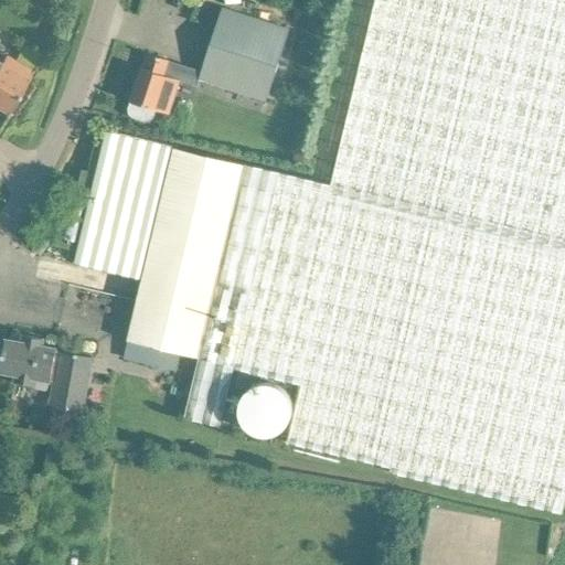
[(564,500),(564,0),(375,0),(331,185),(106,131),(74,263),(142,279),(124,358),(159,366),(163,349),(199,358),(184,417),(221,426),(234,368),(301,384),(288,443),(391,467),(390,471),(563,512),(564,500)]
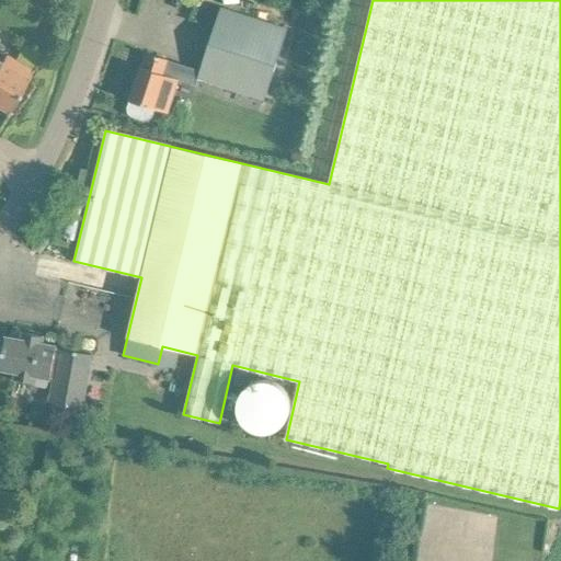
[(196,80),(261,100),(284,26),(220,8),(196,80)]
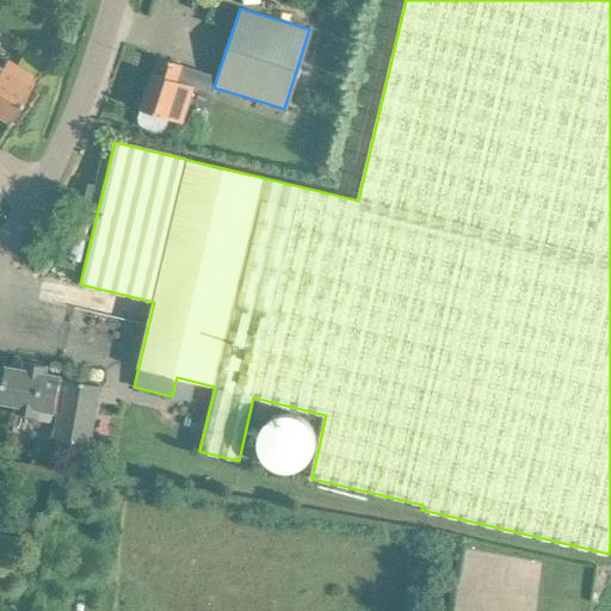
[(183,65),(160,57),(154,74),(153,73),(153,74),(148,76),(146,86),(147,91),(141,110),(142,110),(140,118),(140,123),(143,127),(158,130),(162,130),(166,127),(168,118),(183,123),(189,104),(183,102),(187,85),(178,81),(183,65)]
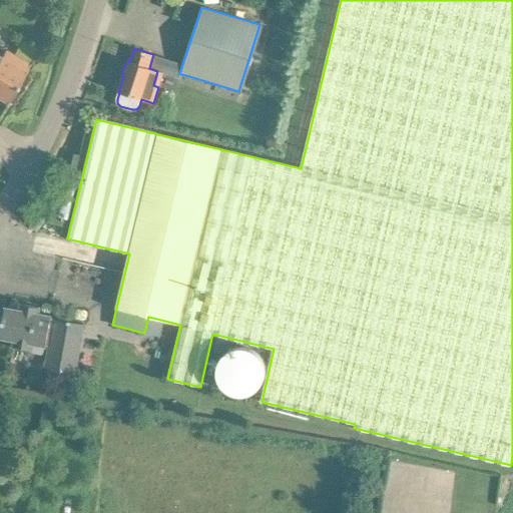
[(0,98),(8,103),(30,65),(29,64),(25,71),(0,57),(0,98)]
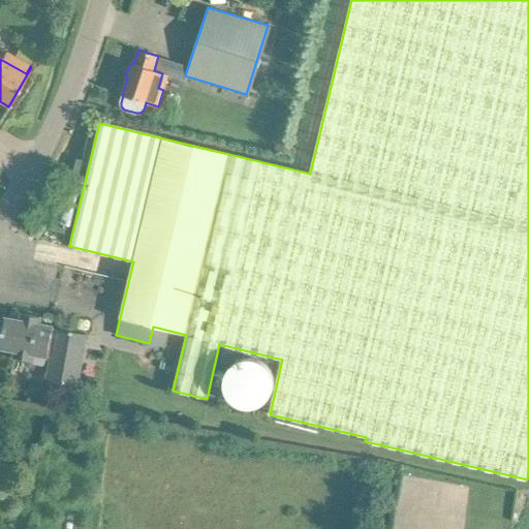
[(44,216),(33,229),(40,236),(52,222),(44,216)]
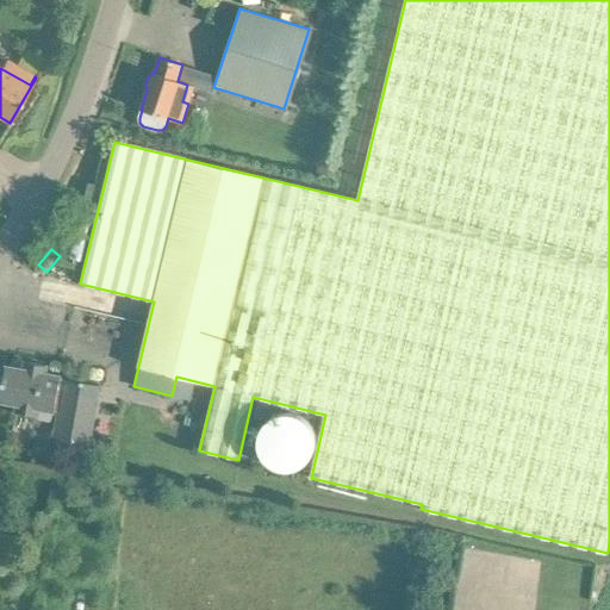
[(98,396),(100,386),(79,381),(70,380),(61,379),(61,377),(50,374),(47,374),(48,366),(25,361),(24,369),(6,366),(4,383),(0,383),(0,384),(0,397),(0,400),(17,405),(16,412),(38,417),(39,409),(58,412),(54,440),(89,446),(98,396)]
